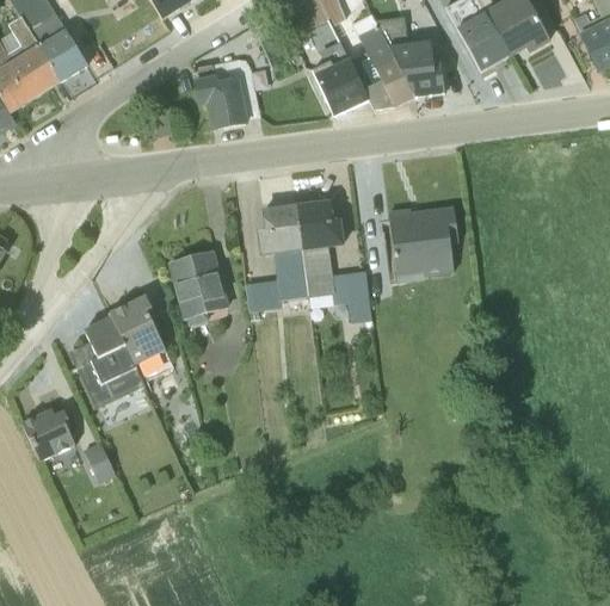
[(0,97),(8,112),(60,81),(12,0),(4,0),(8,6),(0,11),(12,30),(0,36),(0,97)]
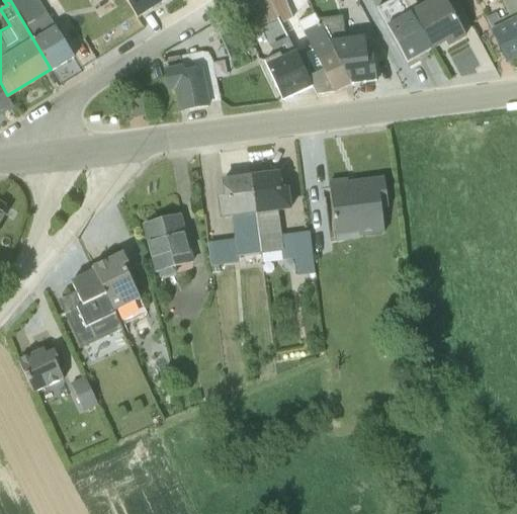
[(10,0),(51,69),(74,55),(74,54),(40,0),(10,0)]
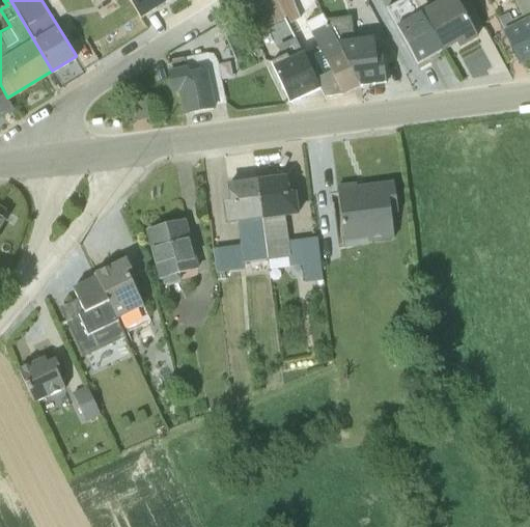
[(132,0),(141,16),(157,6),(156,4),(162,0),(132,0)]
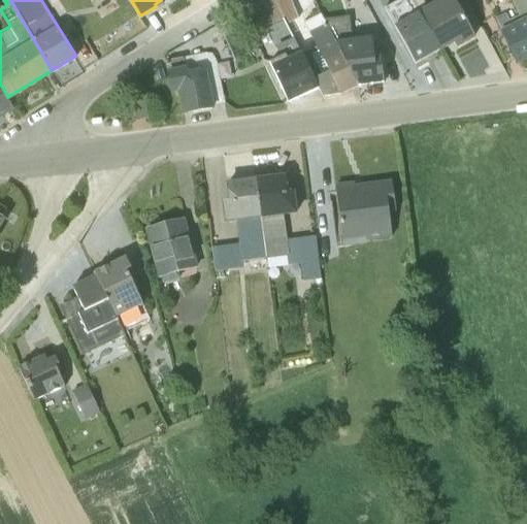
[(269,60),(288,99),(318,85),(301,52),(292,32),(275,0),(258,0),(240,9),(249,26),(261,21),(280,54),(269,60)]
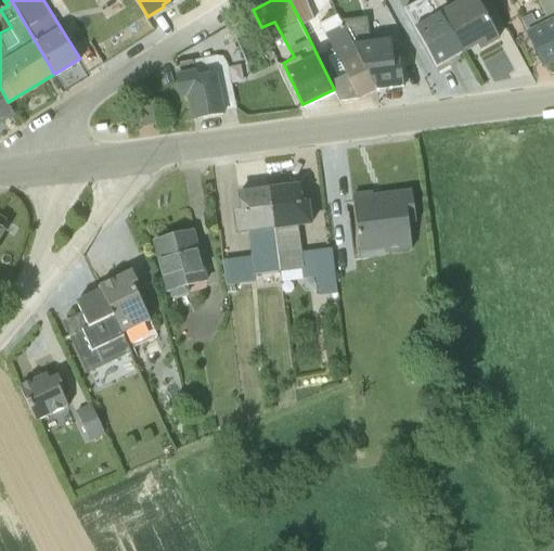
[(319,28),(307,0),(290,0),(307,34),(319,28)]
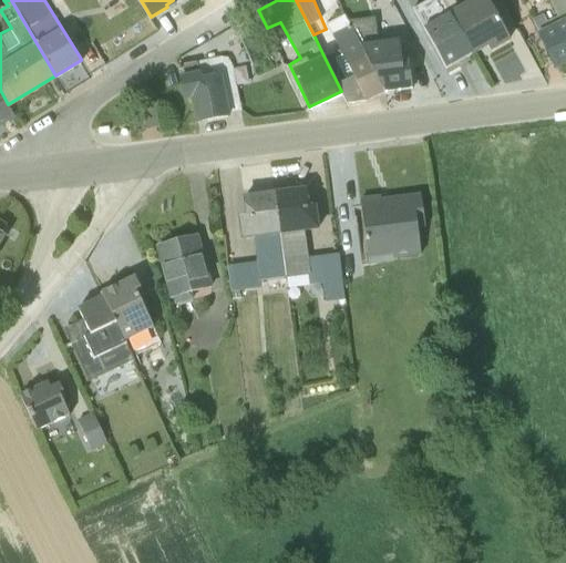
[(424,0),(413,7),(446,67),(472,51),(443,0),(424,0)]
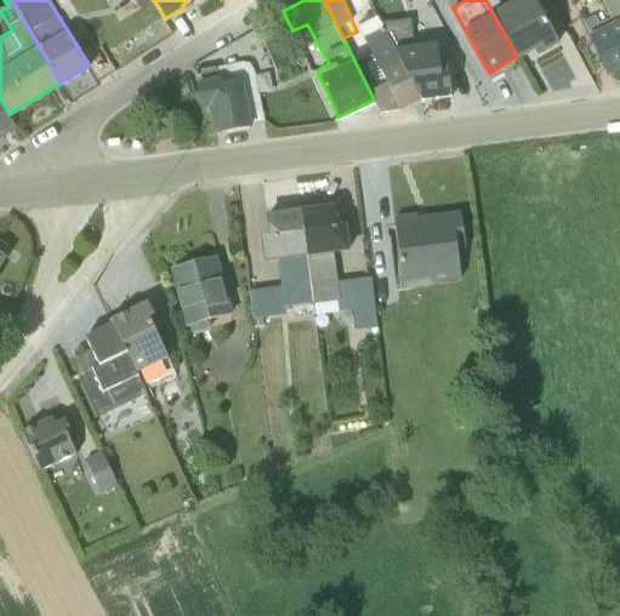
[(487,0),(517,56),(535,46),(539,51),(557,41),(534,0),(511,0),(502,5),(499,0),(487,0)]
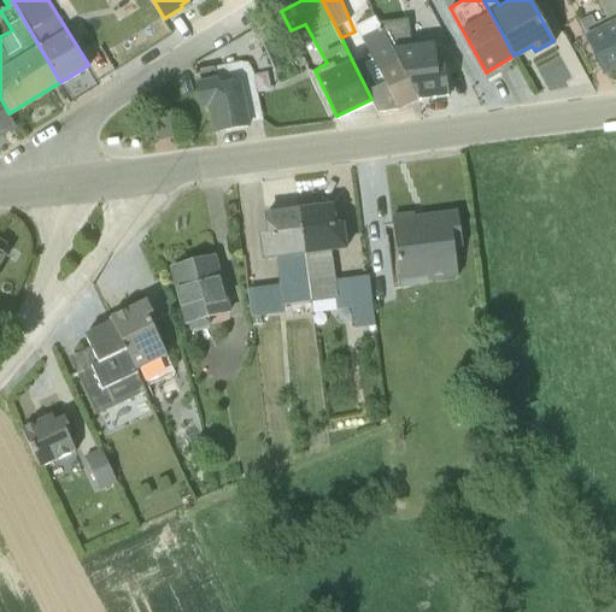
[(599,0),(606,15),(596,21),(591,11),(580,17),(587,30),(584,33),(604,72),(606,72),(615,68),(615,0),(599,0)]
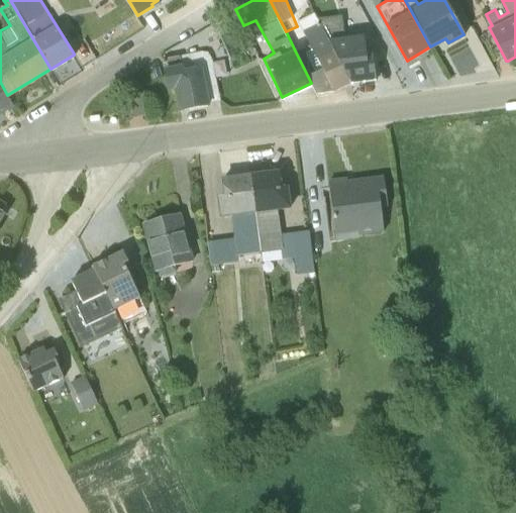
[(311,83),(316,93),(333,90),(350,82),(317,16),(314,11),(298,19),(310,43),(295,50),(311,83)]
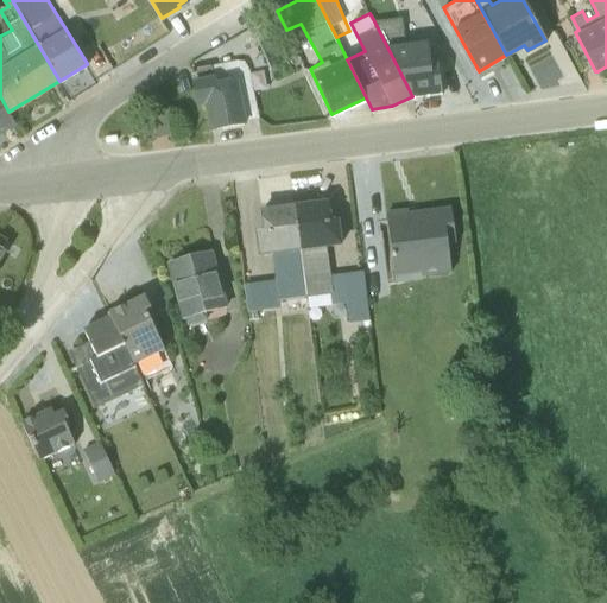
[(403,16),(373,19),(412,96),(442,91),(438,57),(432,57),(429,38),(406,40),(403,16)]
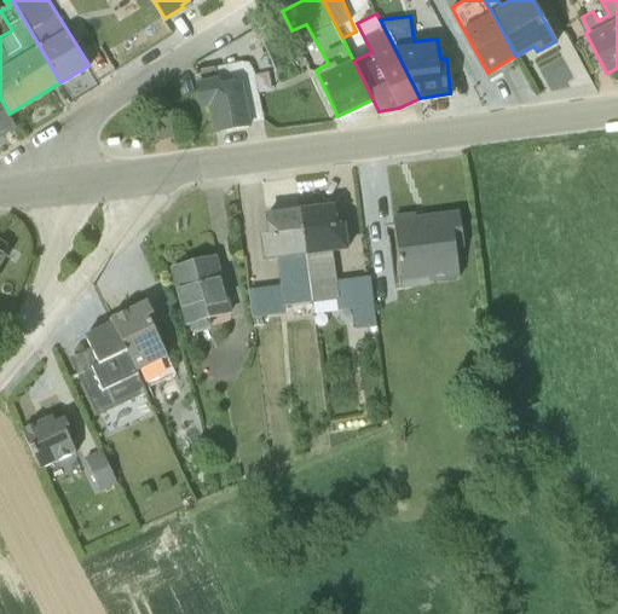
[(110,48),(117,61),(140,46),(133,34),(110,48)]
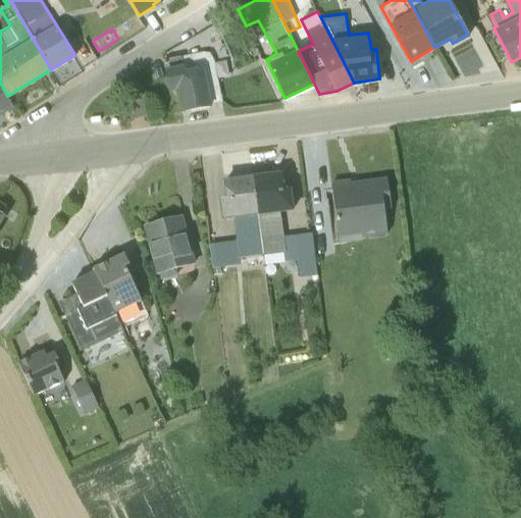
[(204,50),(164,58),(170,87),(177,87),(183,110),(209,105),(209,101),(221,98),(213,56),(210,51),(204,50)]
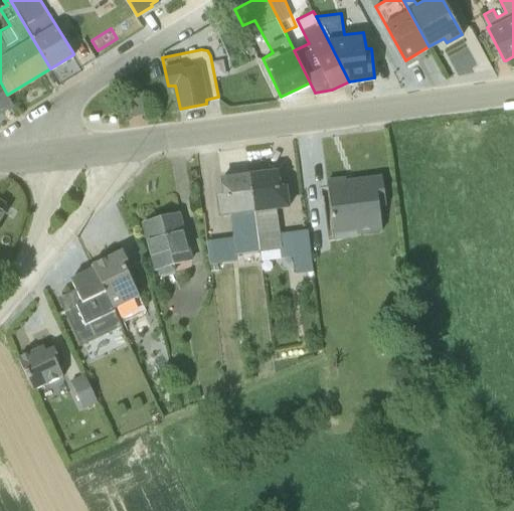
[(0,110),(11,103),(0,81),(0,110)]
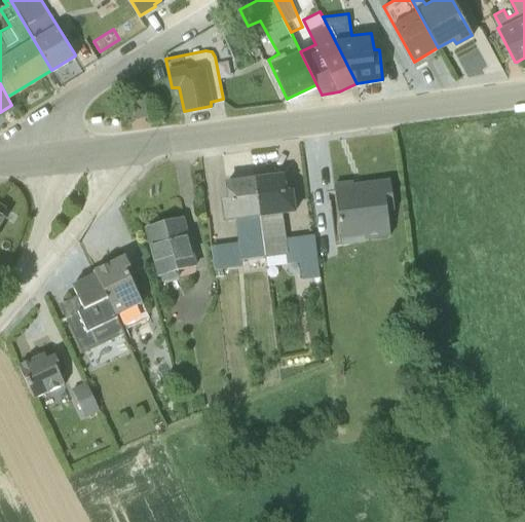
[(133,116),(148,115),(145,95),(130,96),(133,116)]
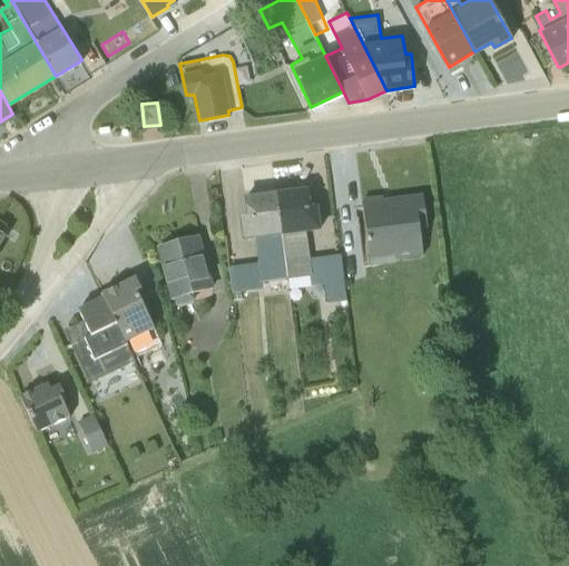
[(321,228),(317,203),(311,203),(308,185),(276,189),(288,288),(314,284),(314,281),(324,280),(327,301),(347,298),(342,252),(311,255),(307,231),(321,228)]
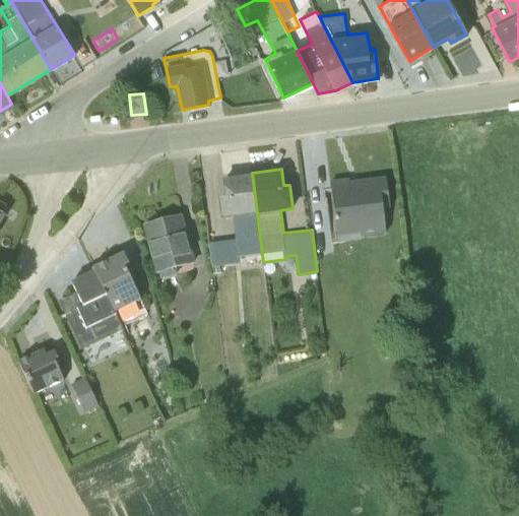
[(263,262),(252,173),(221,177),(224,195),(217,196),(220,218),(234,216),(237,238),(209,241),(213,272),(230,270),(229,262),(236,261),(236,265),(263,262)]
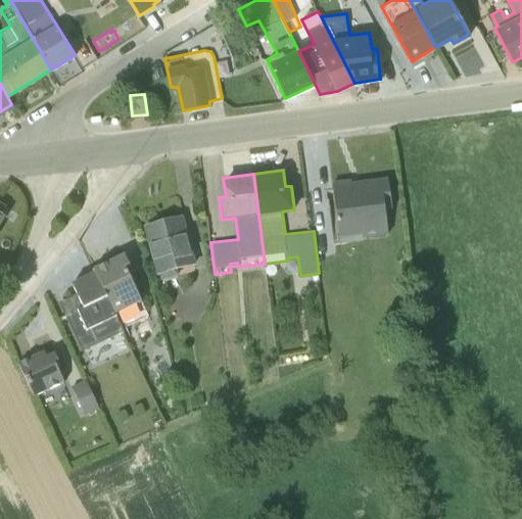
[(388,178),(351,183),(350,180),(333,182),(340,242),(363,239),(363,236),(388,233),(385,206),(391,205),(388,178)]
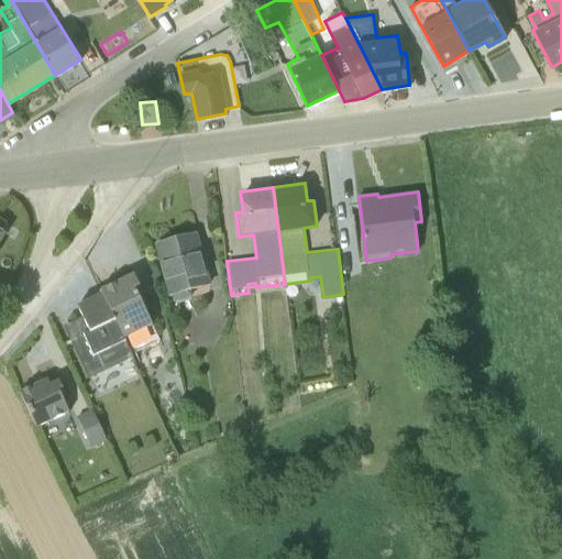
[(190,286),(209,282),(196,232),(157,243),(173,300),(193,295),(190,286)]
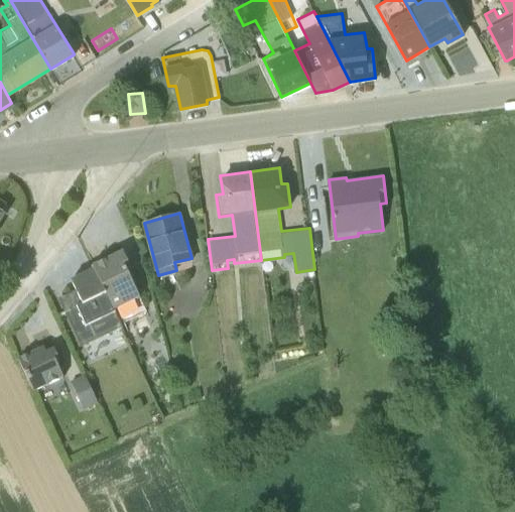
[(134,271),(123,250),(94,264),(122,322),(147,309),(130,273),(134,271)]
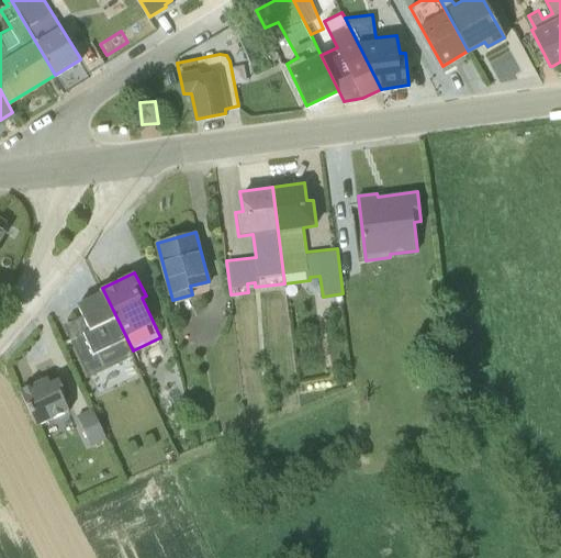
[(64,326),(88,375),(133,354),(133,350),(102,288),(100,289),(101,292),(78,303),(85,316),(64,326)]
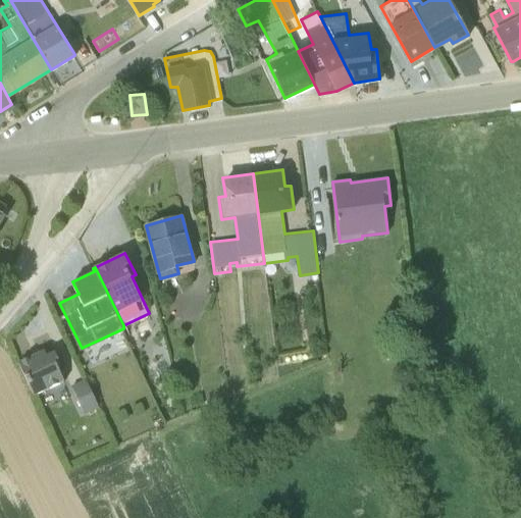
[(34,394),(65,379),(59,365),(61,363),(55,351),(47,354),(44,349),(18,361),(34,394)]
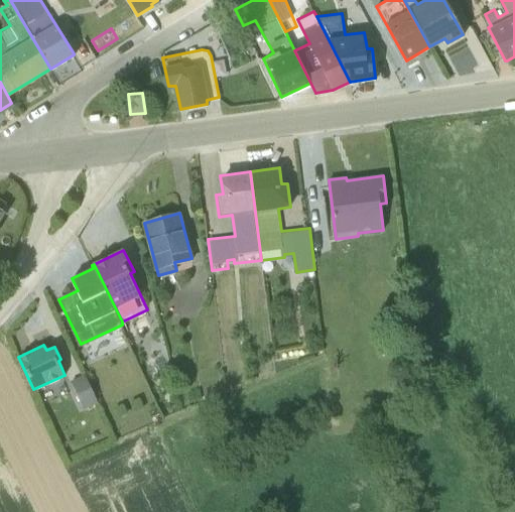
[(98,400),(85,373),(72,380),(85,407),(98,400)]
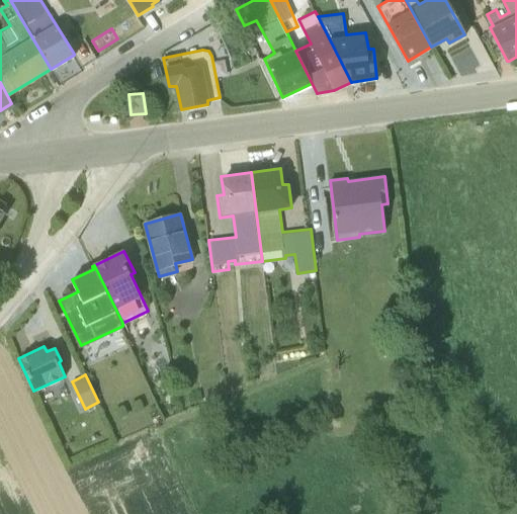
All buildings are outlined.
